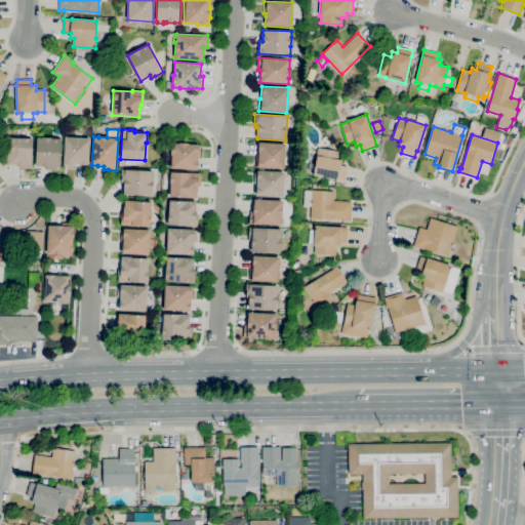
[(509,147),(502,144),(508,135),(514,138),(509,147)]
